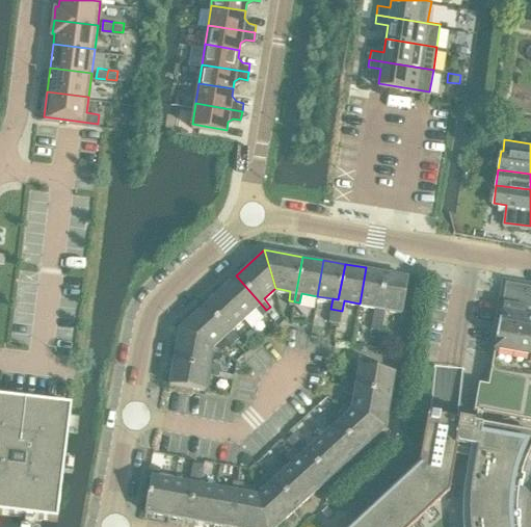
[(366,267),(360,304),(374,306),(380,307),(387,271),(366,267)]
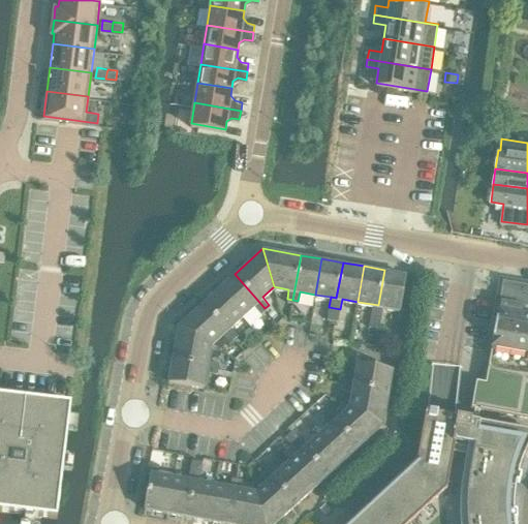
[(372,304),(371,314),(376,315),(381,316),(383,306),(399,308),(405,274),(405,273),(384,270),(378,305),(372,304)]
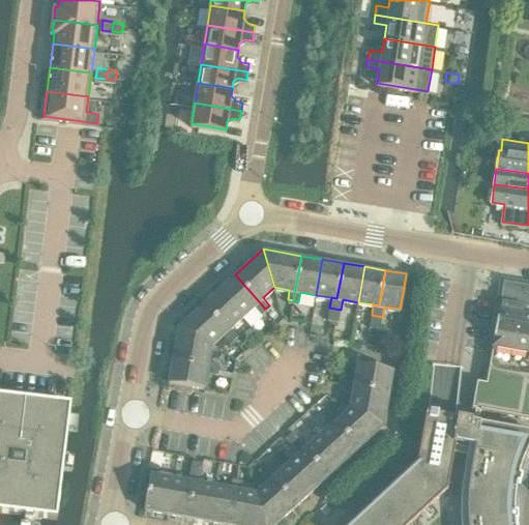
[(219,289),(243,316),(255,305),(262,312),(265,309),(235,274),(219,289)]
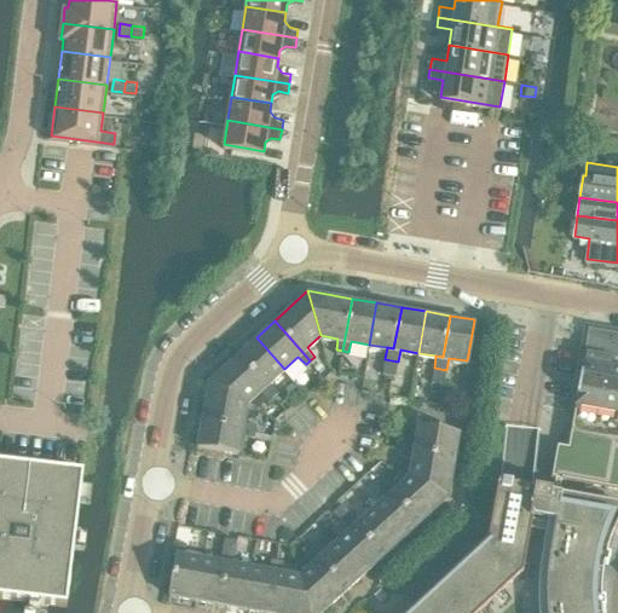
[(558,441),(552,474),(617,486),(617,330),(590,325),(589,329),(588,336),(587,340),(575,414),(569,444),(558,441)]
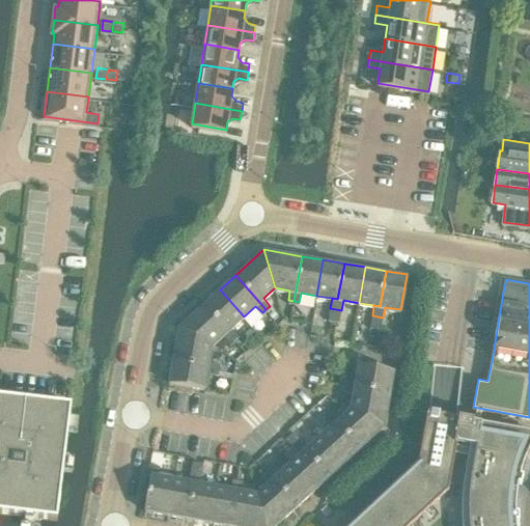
[(204,303),(234,338),(239,335),(231,327),(244,316),(220,289),(204,303)]
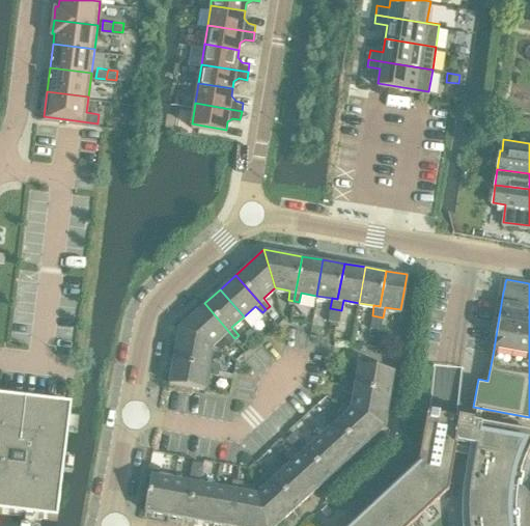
[(204,303),(178,327),(213,344),(224,334),(231,340),(234,338),(204,303)]
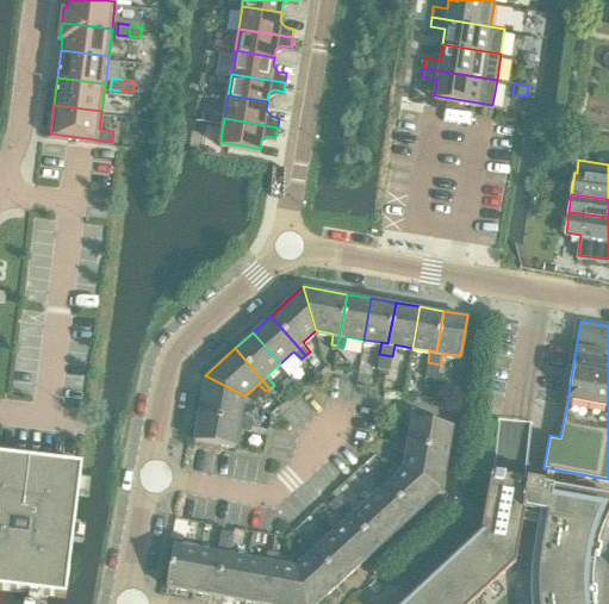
[(379,354),(378,365),(381,366),(383,366),(386,367),(390,367),(392,356),(379,354)]
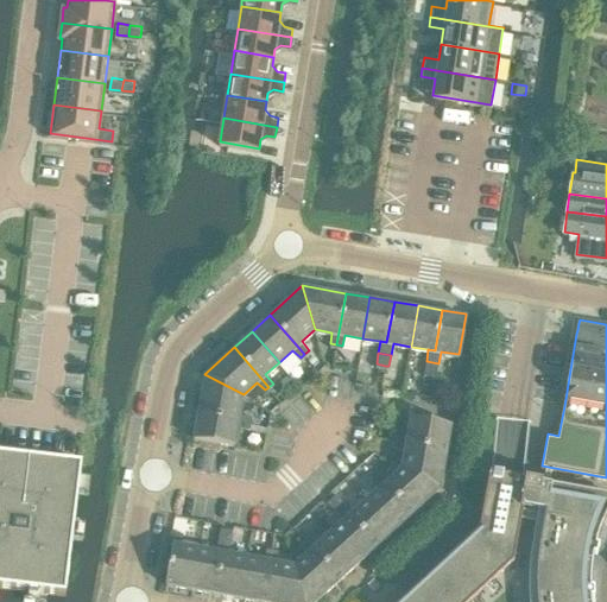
[(427,361),(425,373),(430,374),(436,374),(438,363),(432,362),(427,361)]
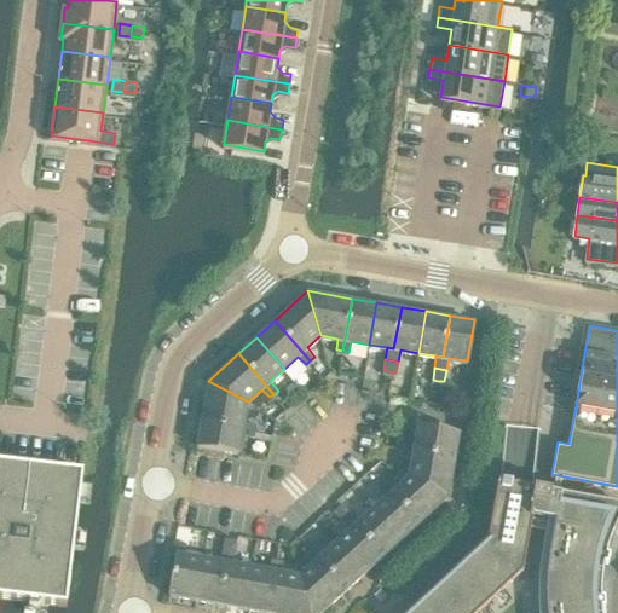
[(208,381),(202,420),(255,428),(255,422),(244,420),(248,402),(208,381)]
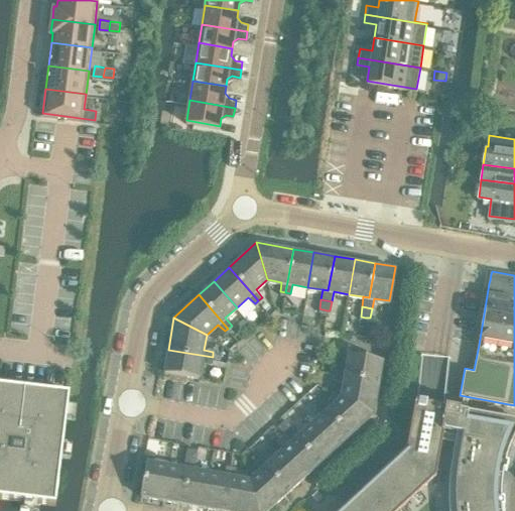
[(200,376),(203,361),(212,362),(213,357),(168,350),(165,370),(200,376)]
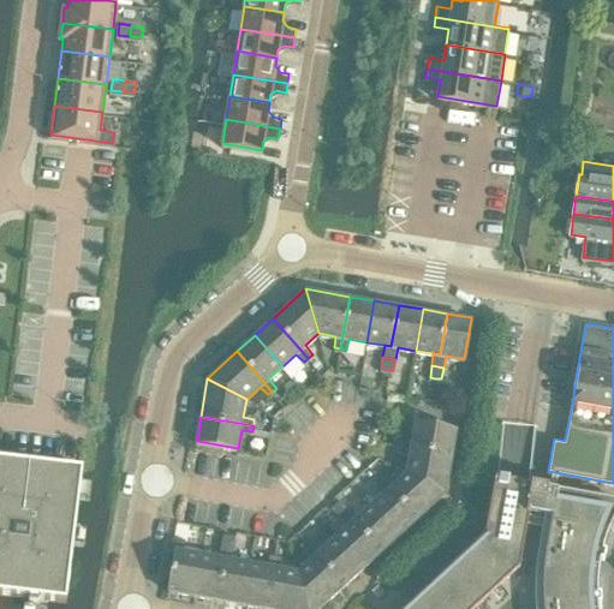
[(412,440),(406,439),(400,439),(400,443),(452,453),(457,429),(415,422),(412,440)]
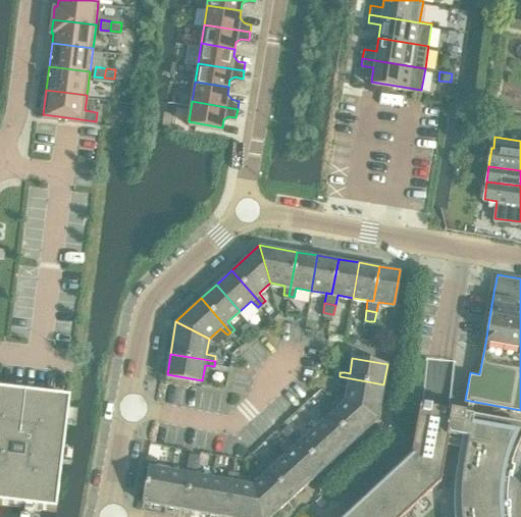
[(348,383),(345,399),(378,417),(383,384),(340,376),(339,382),(348,383)]
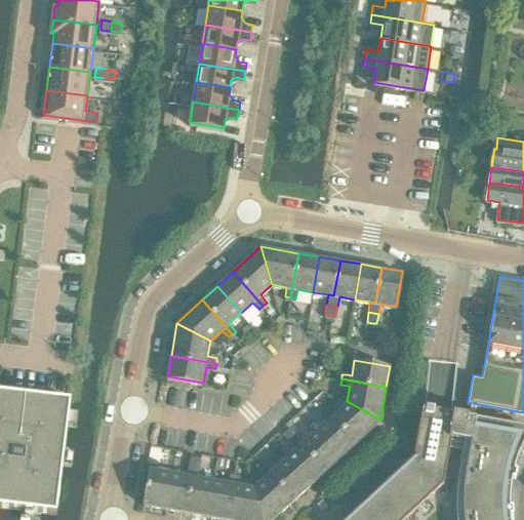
[(69,398),(0,389),(0,504),(54,511),(69,398)]
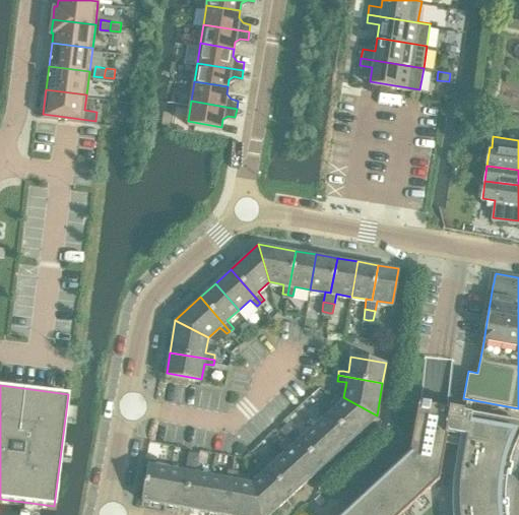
[(322,404),(351,438),(377,415),(343,397),(332,408),(325,401),(322,404)]
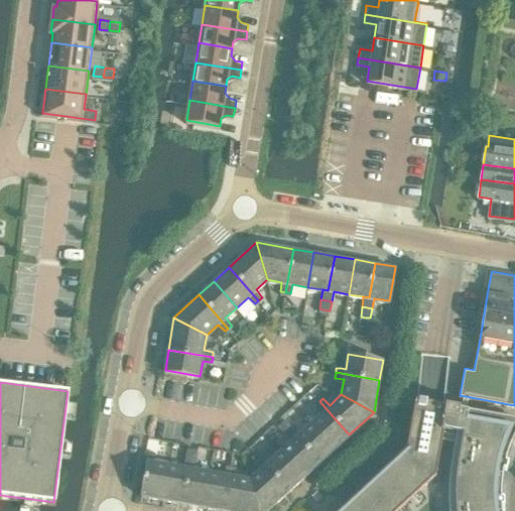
[(505,510),(505,509),(504,504),(504,499),(504,493),(504,487),(505,480),(505,476),(506,469),(507,465),(507,461),(508,457),(510,451),(511,445),(512,443),(514,438),(514,418),(445,406),(442,405),(418,401),(416,400),(415,400),(413,414),(407,445),(336,510),(505,510)]
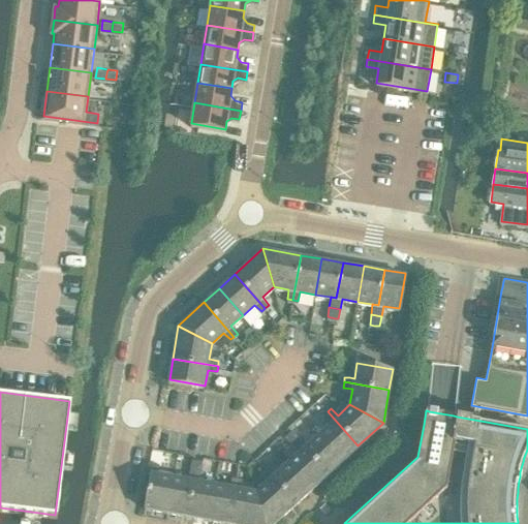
[(318,433),(342,460),(358,445),(328,411),(323,415),(330,423),(318,433)]
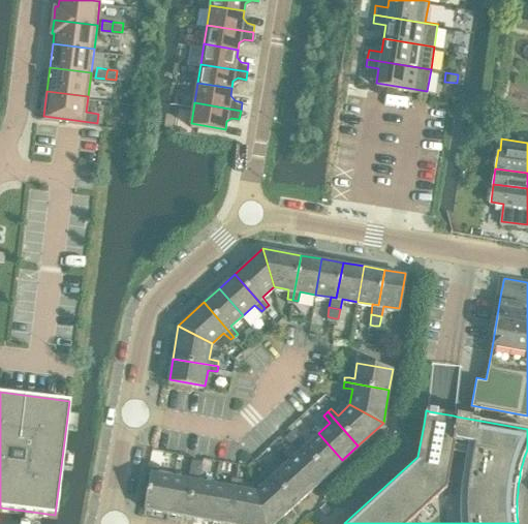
[(289,432),(285,436),(291,443),(300,436),(293,429),(289,432)]
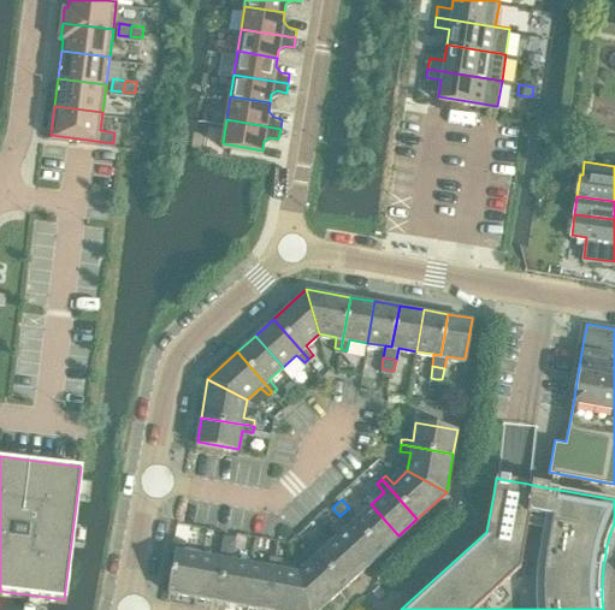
[(358,516),(353,521),(382,551),(398,536),(371,504),(358,516)]
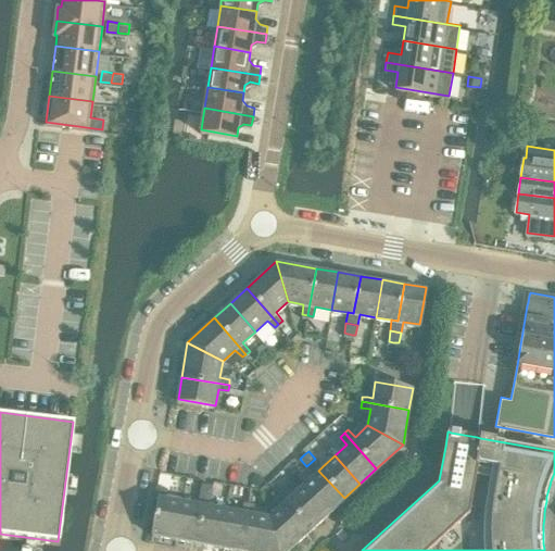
[(313,475),(302,485),(327,513),(344,498),(318,471),(323,466),(315,459),(306,466),(313,475)]
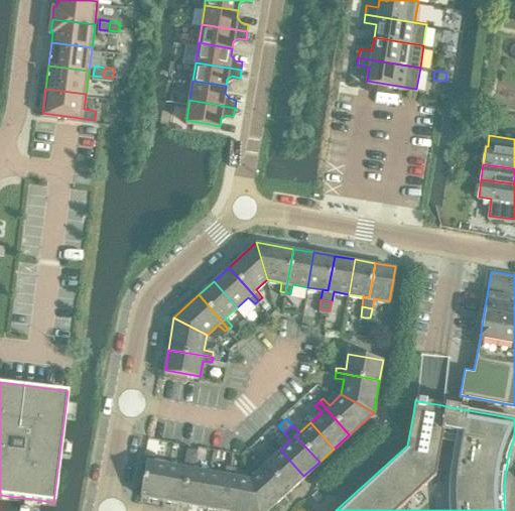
[(188,448),(186,457),(197,459),(198,449),(192,448),(188,448)]
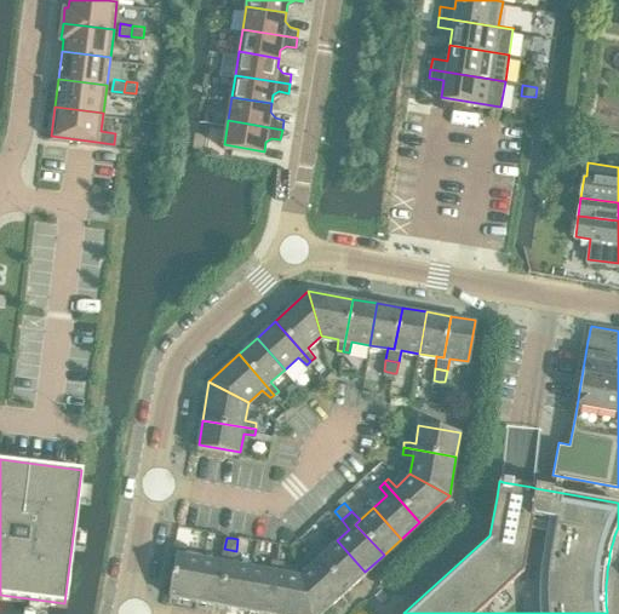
[(171,594),(195,597),(202,557),(184,554),(187,540),(173,539),(172,551),(177,552),(171,594)]
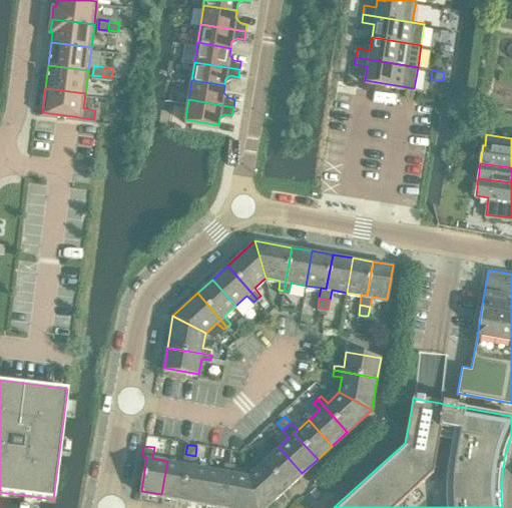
[(257,455),(287,487),(302,473),(279,447),(268,457),(261,451),(257,455)]
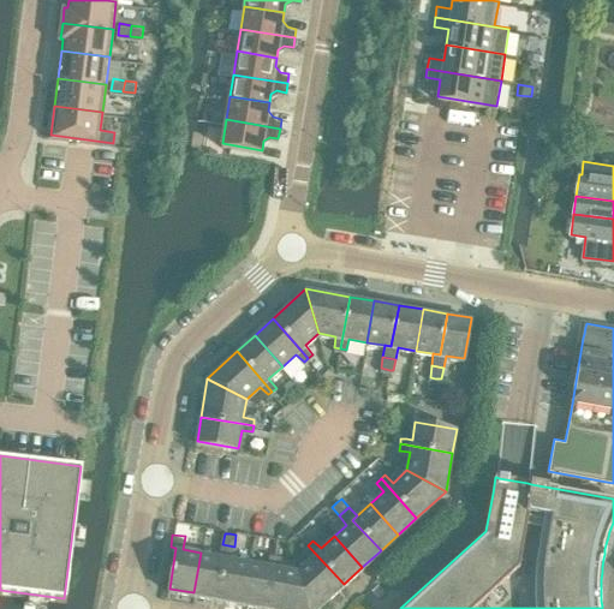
[(201,553),(194,592),(218,597),(226,557),(232,559),(234,547),(222,544),(220,556),(201,553)]
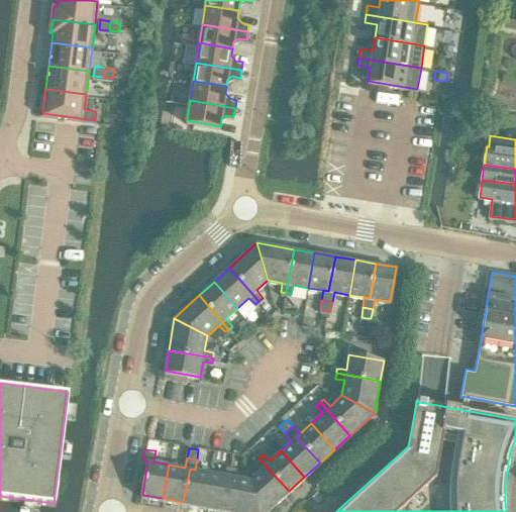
[(250,479),(260,511),(266,511),(289,491),(259,458),(254,462),(262,469),(250,479)]
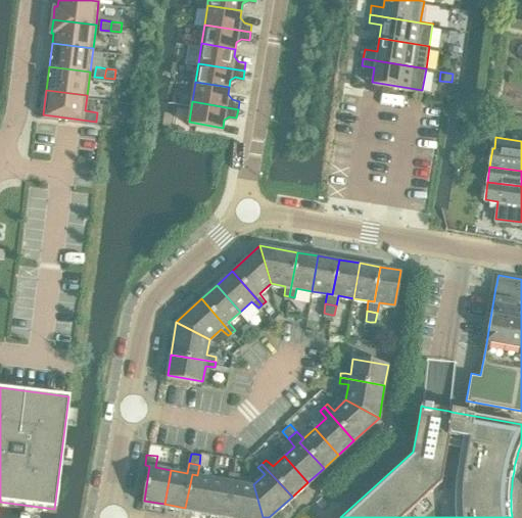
[(211,477),(206,512),(227,515),(235,471),(230,470),(228,480),(211,477)]
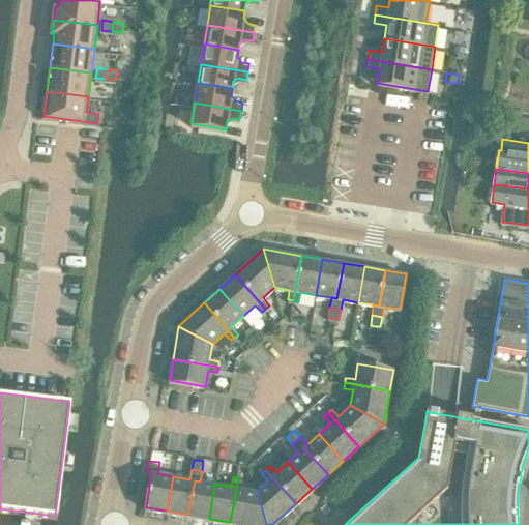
[(238,477),(230,522),(245,524),(266,524),(257,491),(241,488),(242,477),(238,477)]
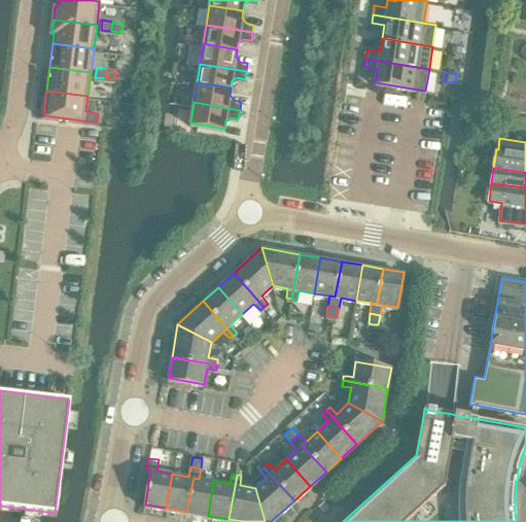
[(194,478),(186,512),(208,516),(213,481),(199,479),(194,478)]
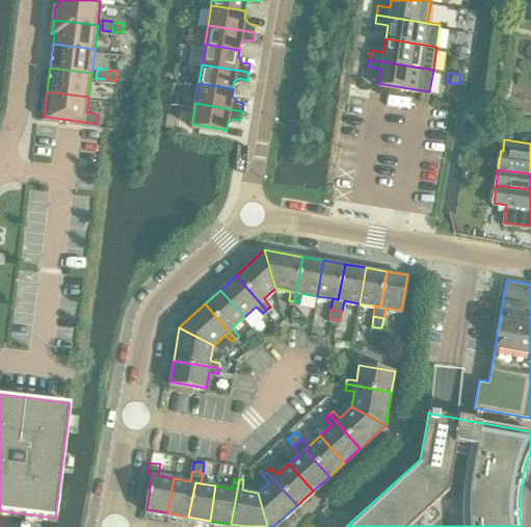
[(333,509),(327,503),(321,508),(327,515),(333,509)]
